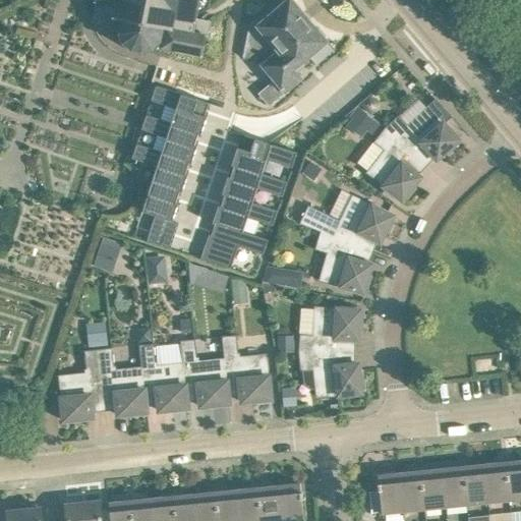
[(101,0),(107,1),(101,27),(118,32),(118,34),(121,33),(124,41),(122,42),(124,45),(127,43),(133,48),(131,51),(135,52),(135,49),(141,50),(141,53),(145,53),(145,50),(154,48),(154,50),(156,49),(156,47),(161,41),(164,43),(163,47),(166,47),(204,55),(205,50),(211,21),(196,19),(198,11),(200,12),(209,6),(210,0),(101,0)]
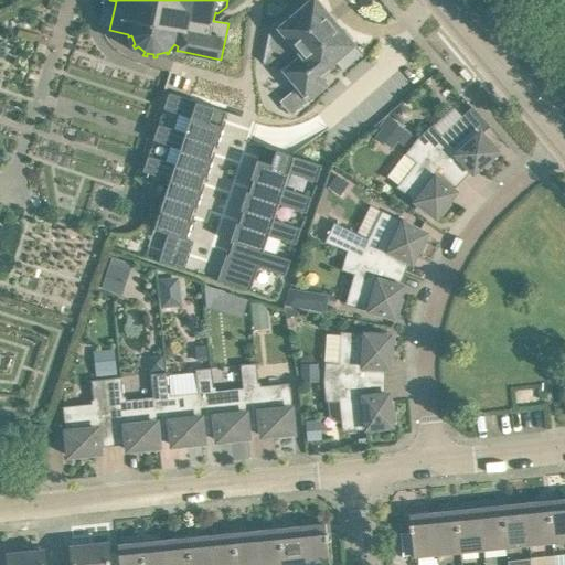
[(270,38),(266,61),(280,64),(285,70),(284,71),(298,86),(280,100),(292,114),(328,84),(320,75),(336,62),(342,70),(362,52),(353,41),(353,36),(348,31),(343,30),(318,0),(310,0),(278,28),(281,32),(274,38),(270,38)]
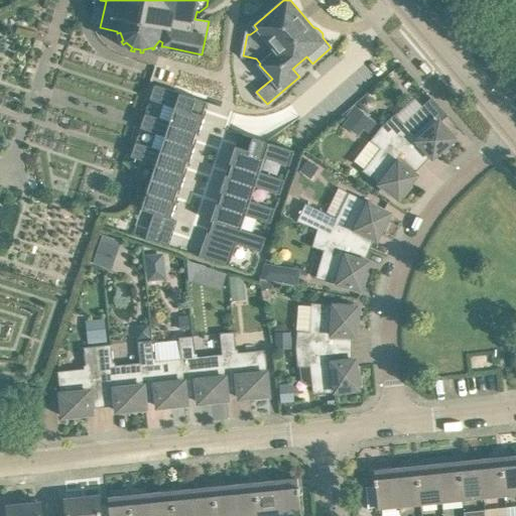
[(101,23),(105,6),(95,4),(91,21),(101,23)]
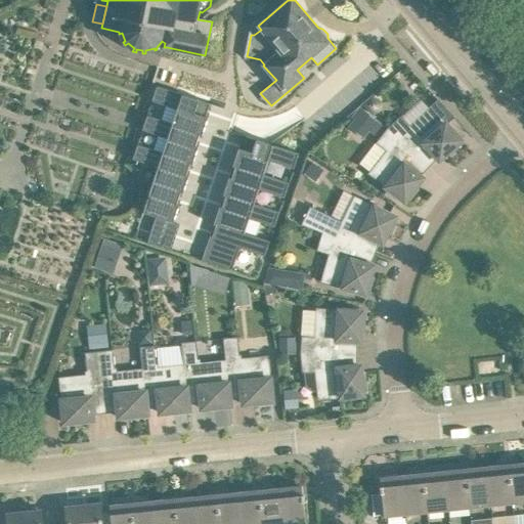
[(133,160),(132,164),(157,172),(154,182),(143,212),(135,237),(148,242),(171,250),(202,260),(232,270),(257,278),(265,256),(269,241),(274,226),(279,212),(285,198),(289,182),(294,168),(299,154),(270,143),(269,143),(246,135),(232,131),(239,113),(234,112),(236,104),(180,85),(177,92),(175,92),(158,86),(153,100),(147,115),(142,130),(138,144),(133,160)]
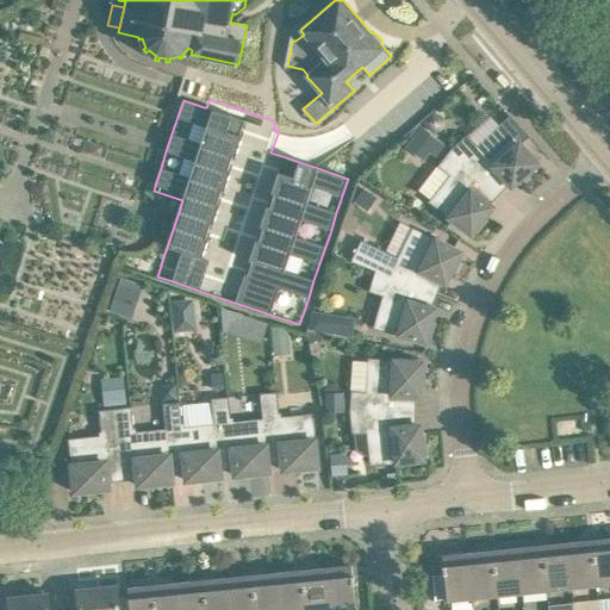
[(433,111),(421,123),(433,134),(440,132),(446,126),(443,118),(439,113),(433,111)]
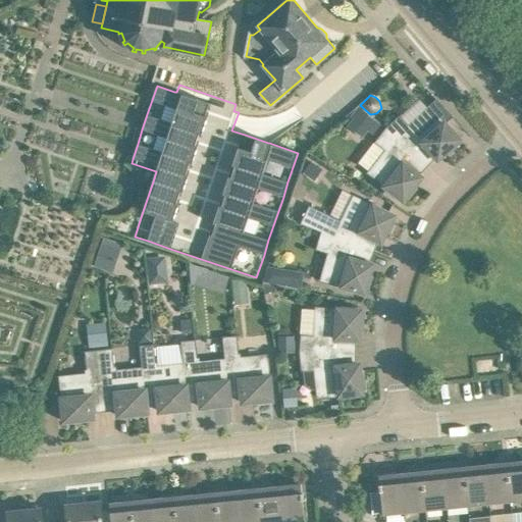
[(437,101),(429,108),(445,122),(452,116),(437,101)]
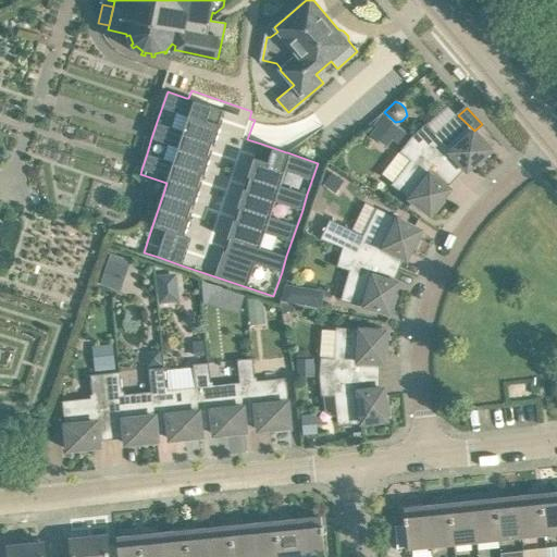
[(408,134),(381,113),(373,125),(376,126),(370,135),(386,147),(392,139),(399,145),(408,134)]
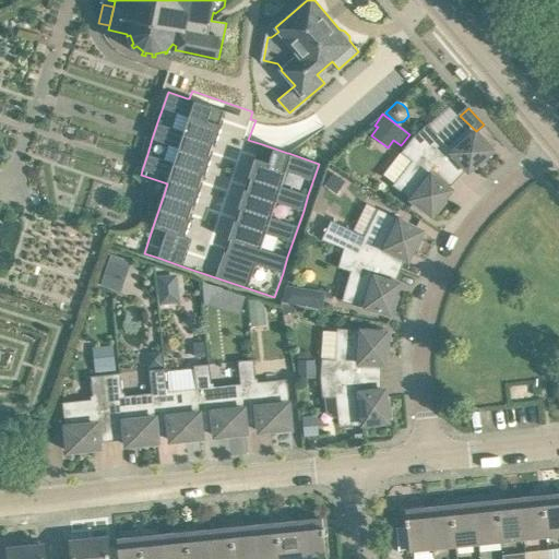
[(413,137),(455,176),(465,167),(468,171),(478,163),(480,165),(491,155),(489,153),(492,150),(476,131),(475,132),(460,116),(438,135),(428,123),(413,137)]
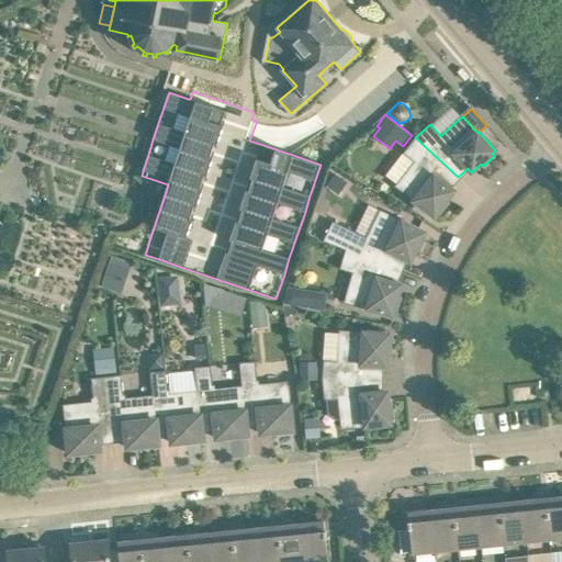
[(449,187),(458,177),(415,137),(403,154),(415,163),(397,186),(415,200),(415,201),(435,216),(437,213),(440,215),(449,203),(446,201),(453,191),(449,187)]
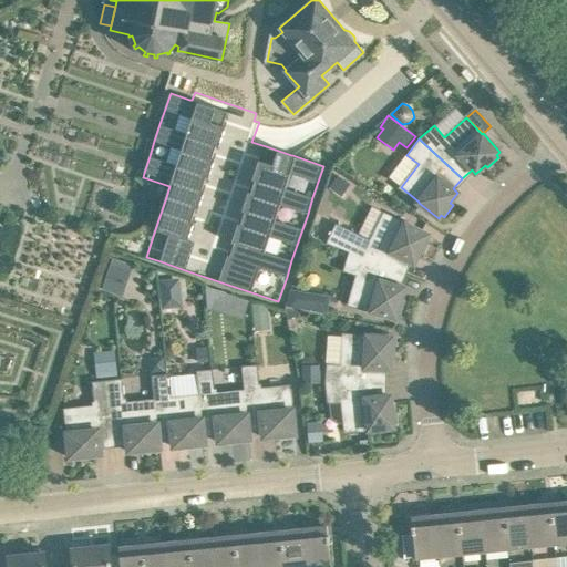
[(338,174),(328,187),(340,197),(350,183),(338,174)]
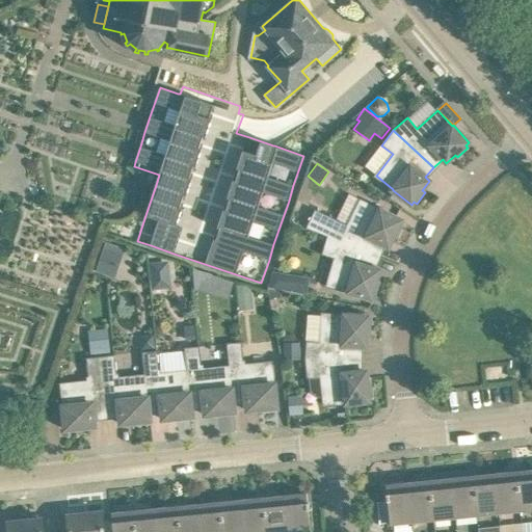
[(301,192),(298,200),(309,205),(312,197),(301,192)]
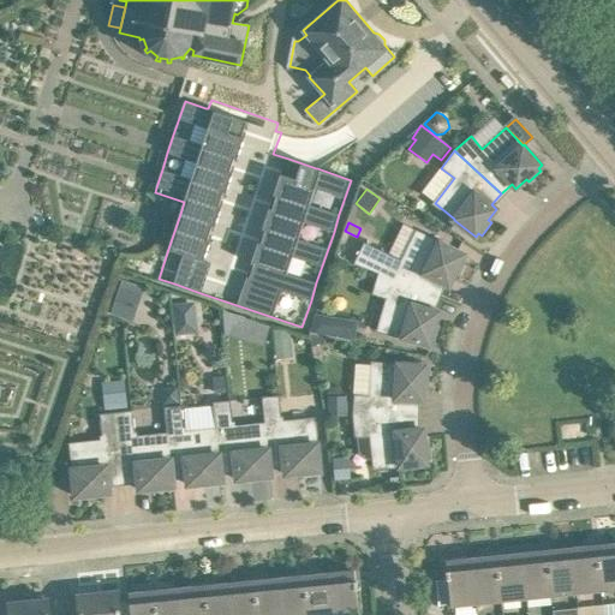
[(353,263),(378,273),(437,296),(443,282),(449,285),(455,273),(459,275),(466,260),(463,258),(465,254),(440,242),(440,243),(417,232),(404,261),(364,242),(353,263)]
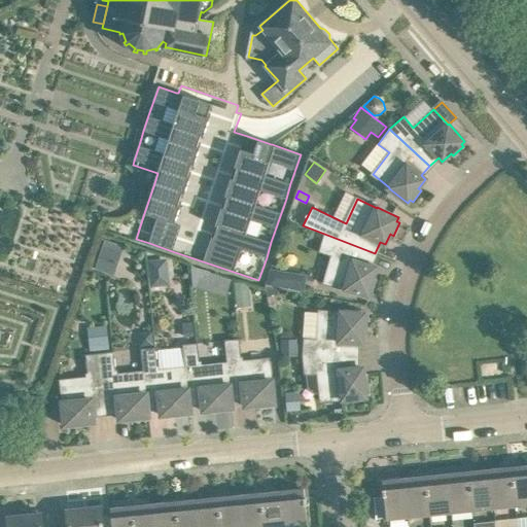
[(371,266),(375,253),(324,234),(318,252),(332,256),(325,282),(345,288),(345,289),(367,295),(369,291),(372,292),(376,279),(373,278),(376,267),(371,266)]
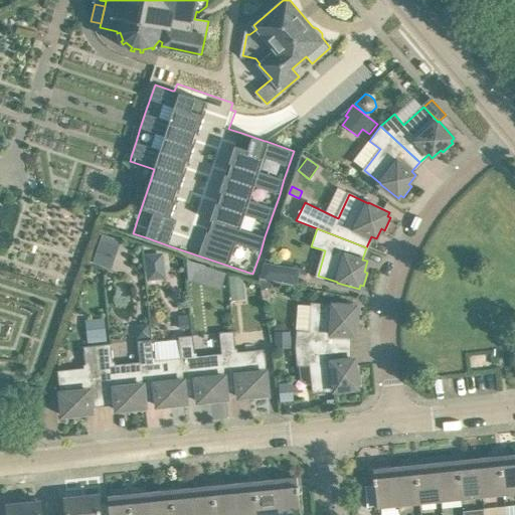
[(101,238),(93,262),(111,268),(118,244),(101,238)]
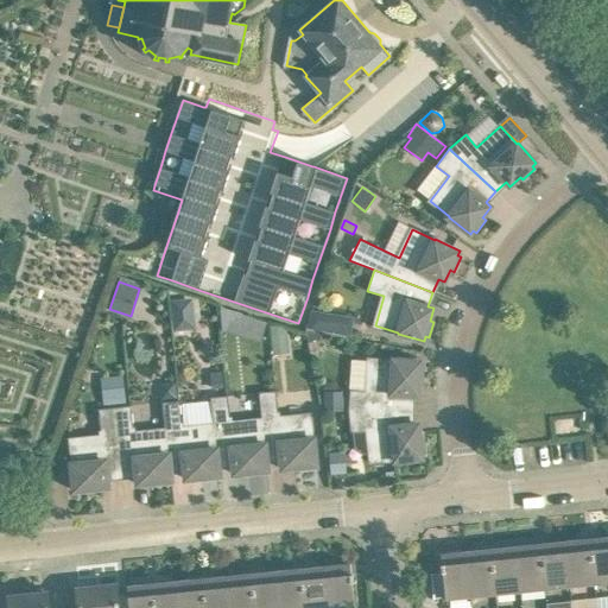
[(192,308),(170,310),(172,330),(187,329),(190,324),(194,321),(192,308)]
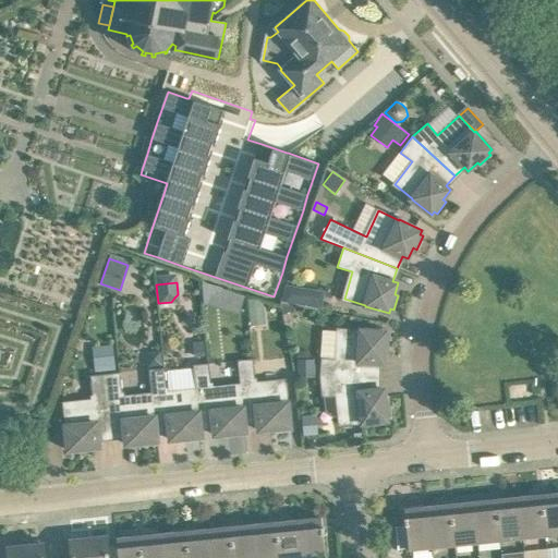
[(320,308),(324,291),(287,284),(283,302),(320,308)]
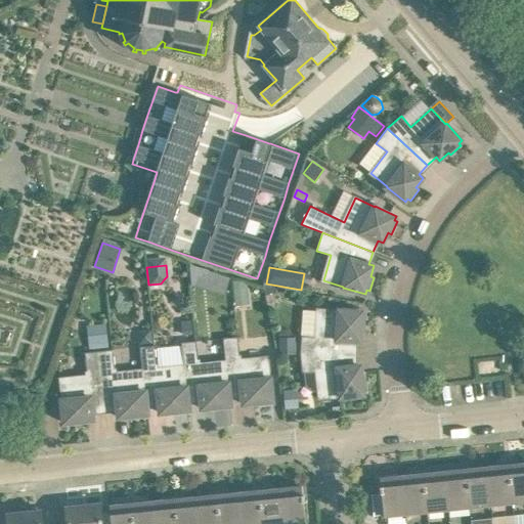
[(219,273),(214,291),(225,295),(231,277),(219,273)]
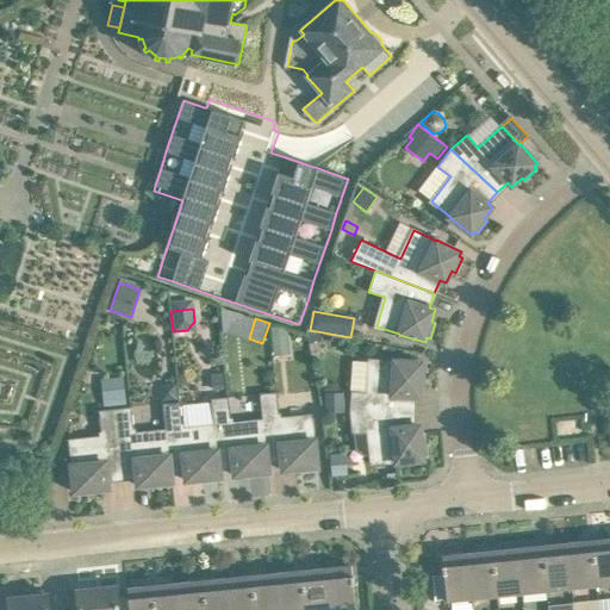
[(271,327),(274,355),(290,354),(287,330),(271,327)]
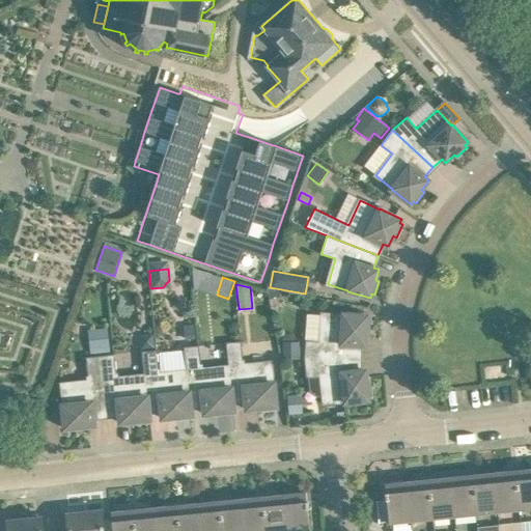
[(304,359),(360,358),(359,345),(365,345),(366,334),(369,334),(370,319),(367,319),(367,315),(343,314),(343,315),(323,313),(320,341),(305,340),(304,359)]
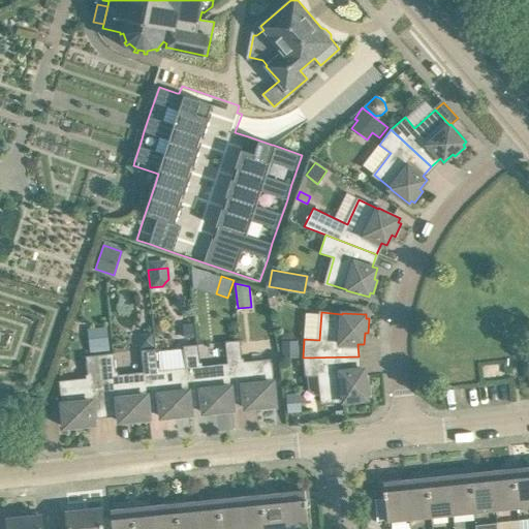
[(192,324),(184,325),(185,339),(193,338),(192,324)]
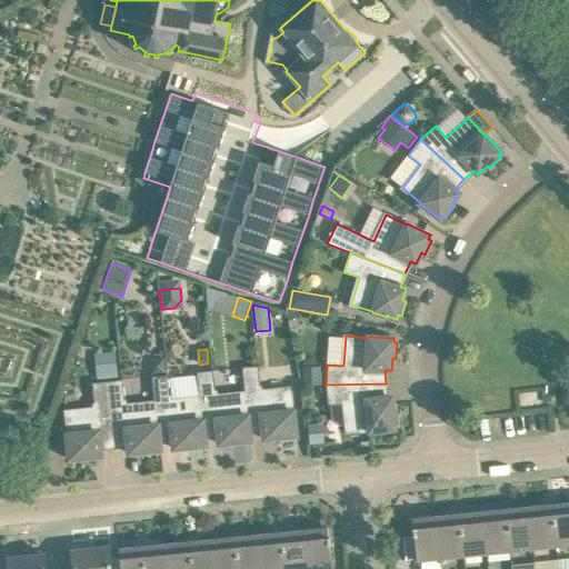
[(120,375),(120,351),(99,352),(99,375),(120,375)]
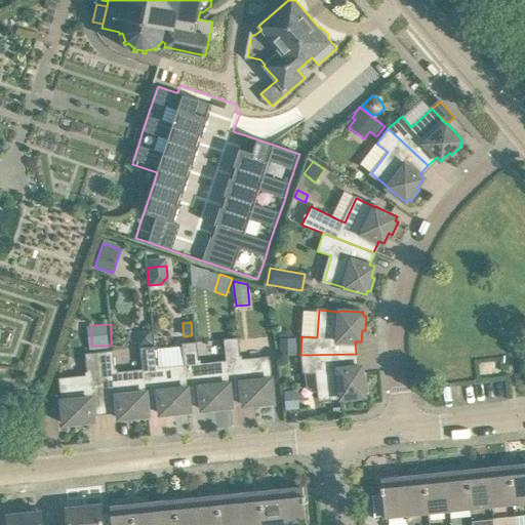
[(231,398),(243,397),(244,405),(274,402),(271,378),(270,378),(268,358),(241,361),(238,337),(224,338),(226,362),(227,362),(231,398)]
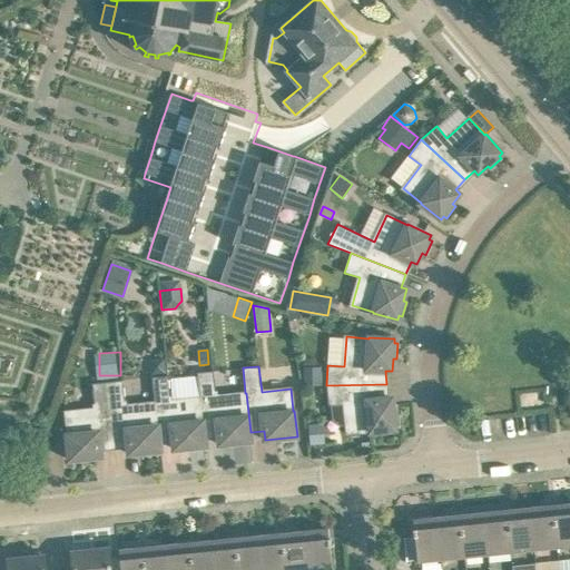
[(321,367),(303,367),(303,386),(322,385),(321,372),(321,367)]
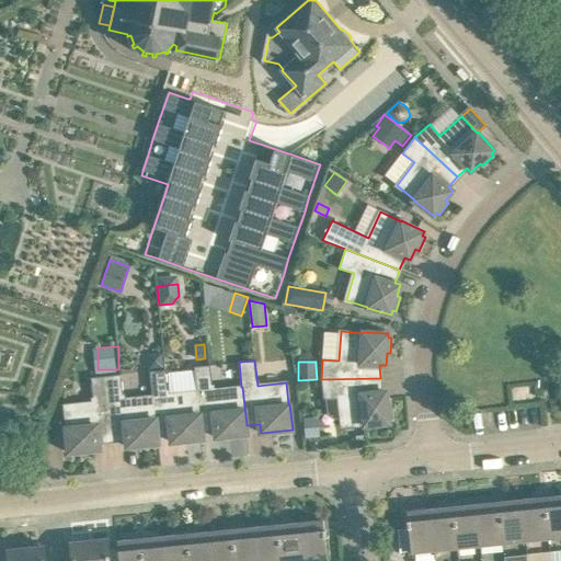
[(242,387),(241,387),(213,390),(210,365),(194,366),(197,391),(202,431),(203,431),(215,428),(216,437),(248,434),(247,425),(242,387)]
